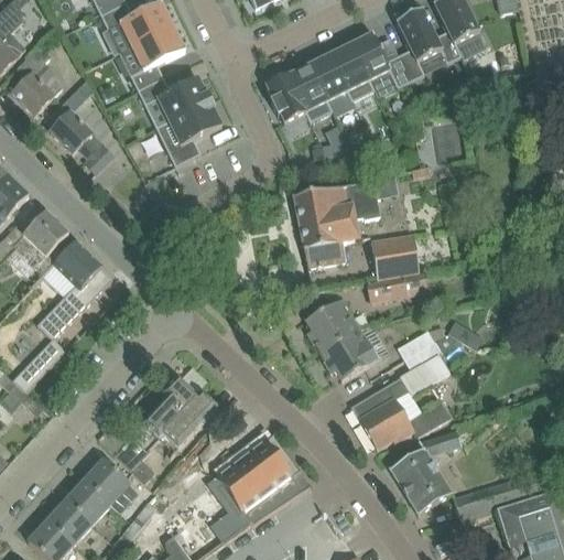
[(15,58),(25,49),(10,33),(22,22),(22,10),(19,7),(24,0),(12,0),(0,12),(0,76),(17,60),(15,58)]
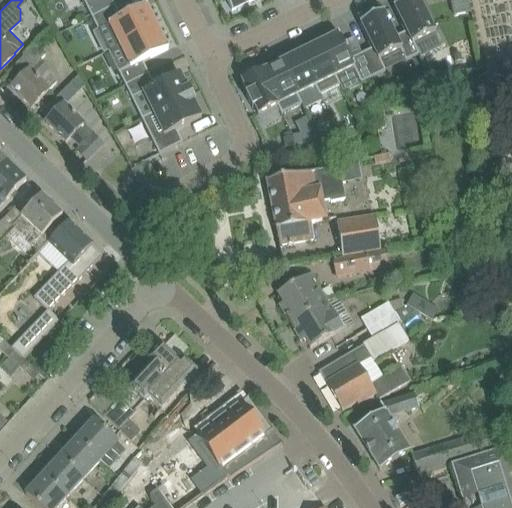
[(83,0),(91,14),(115,2),(114,2),(113,0),(83,0)]
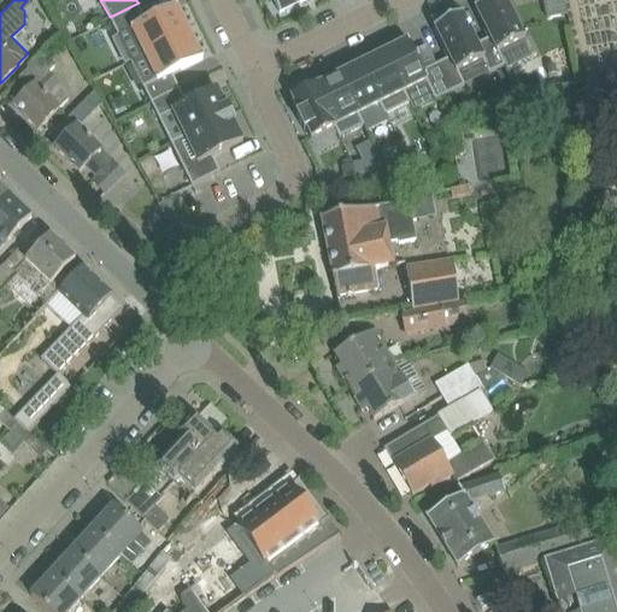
[(483,0),(475,5),(489,35),(476,41),(475,41),(482,57),(483,57),(488,70),(489,70),(491,69),(505,62),(506,65),(533,52),(524,36),(506,0),(483,0)]
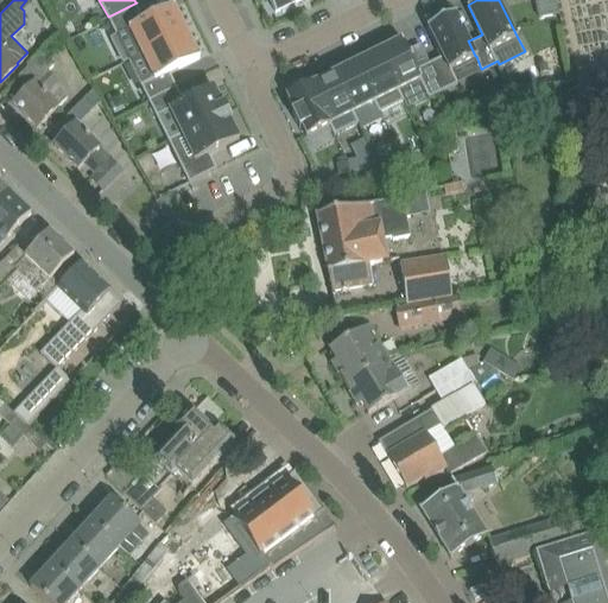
[(137,2),(108,17),(115,33),(128,57),(140,51),(187,29),(173,2),(144,17),(137,2)]
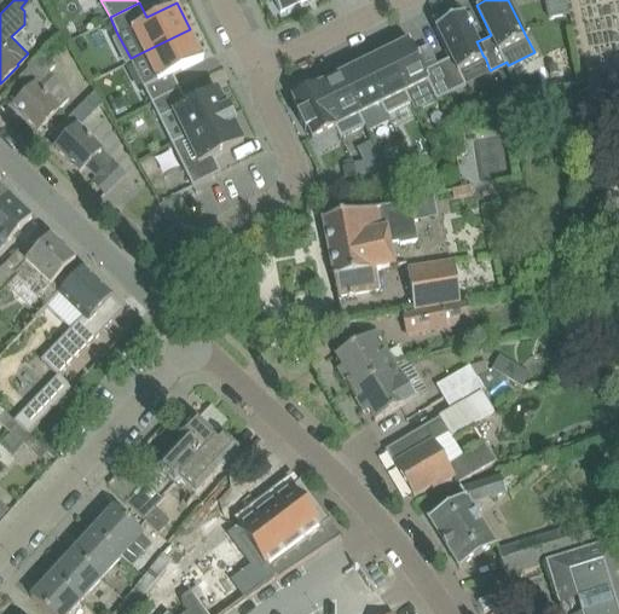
[(478,41),(463,11),(435,24),(450,54),(437,62),(451,91),(466,84),(460,69),(484,57),(476,41),(478,41)]
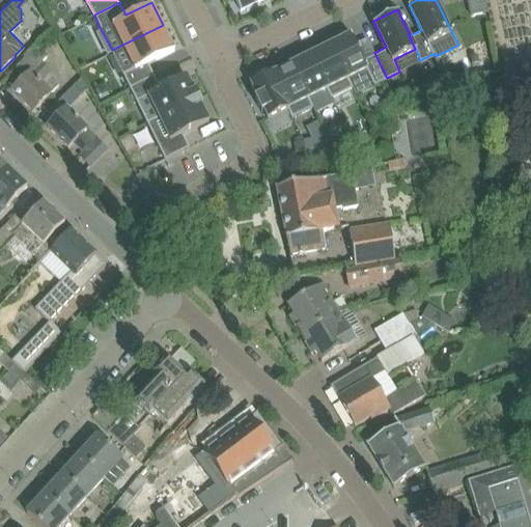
[(134,66),(122,72),(130,86),(154,74),(147,61),(174,48),(163,25),(122,45),(134,66)]
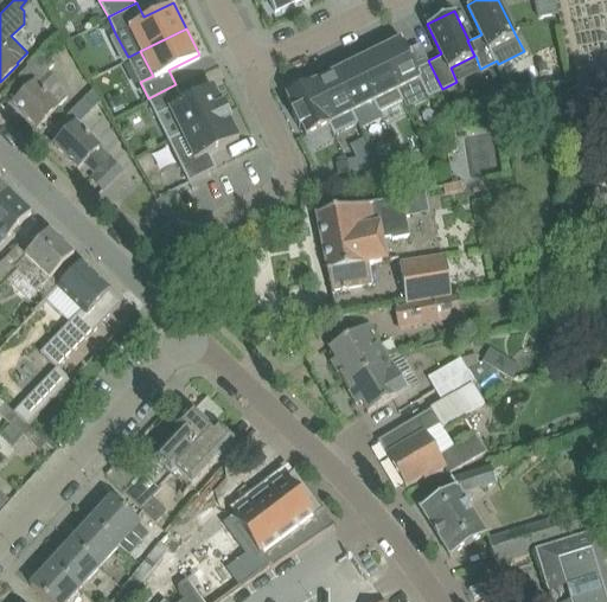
[(377,49),(397,88),(402,98),(403,98),(398,88),(419,77),(428,96),(442,89),(428,61),(415,66),(401,37),(378,47),(377,49)]
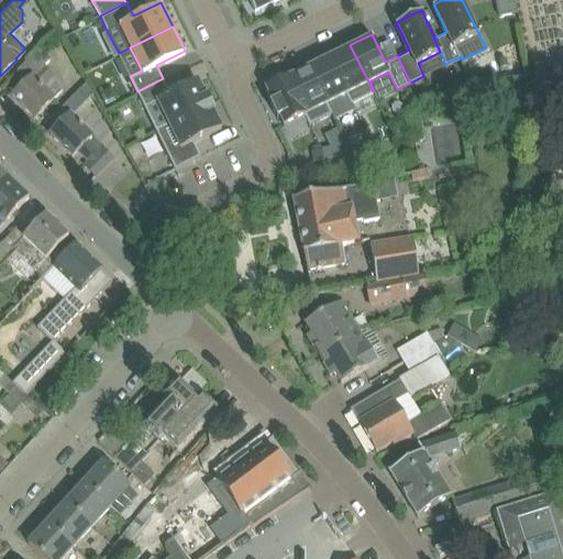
[(350,45),(329,55),(348,92),(352,102),(373,91),(368,81),(350,45)]
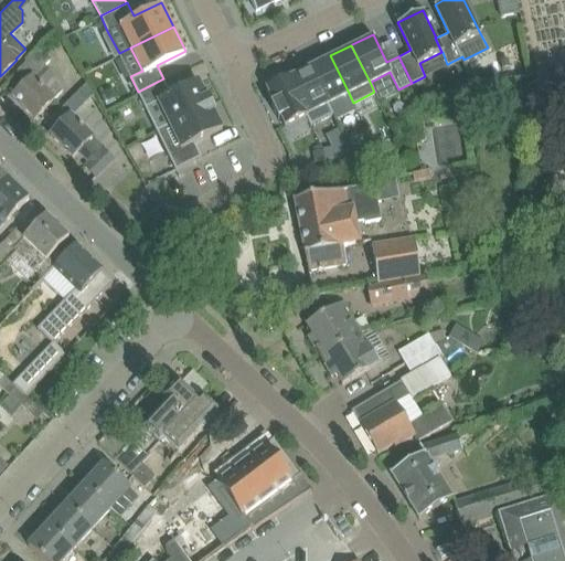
[(54,73),(44,64),(51,56),(40,46),(18,67),(28,77),(12,93),(34,116),(54,96),(42,85),(54,73)]
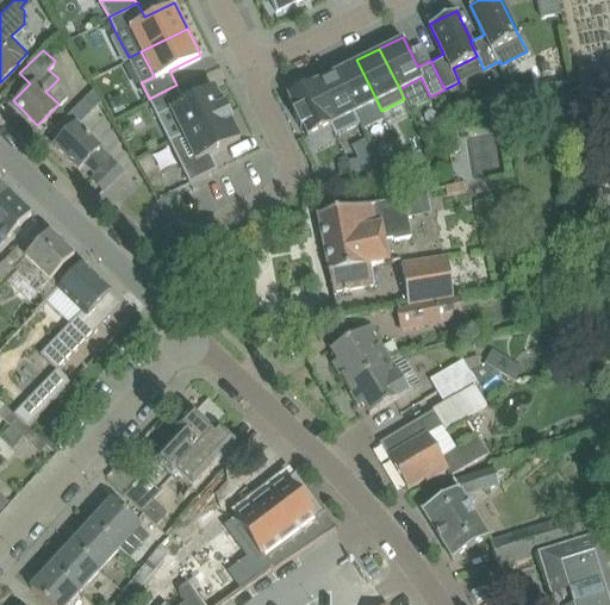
[(335,70),(334,72),(359,122),(362,128),(385,117),(381,111),(377,100),(356,60),(355,61),(335,70)]
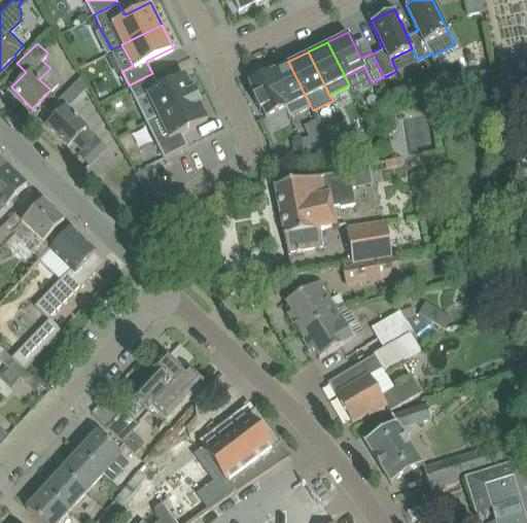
[(270,70),(269,70),(286,106),(290,115),(291,114),(310,105),(288,62),(270,71),(270,70)]
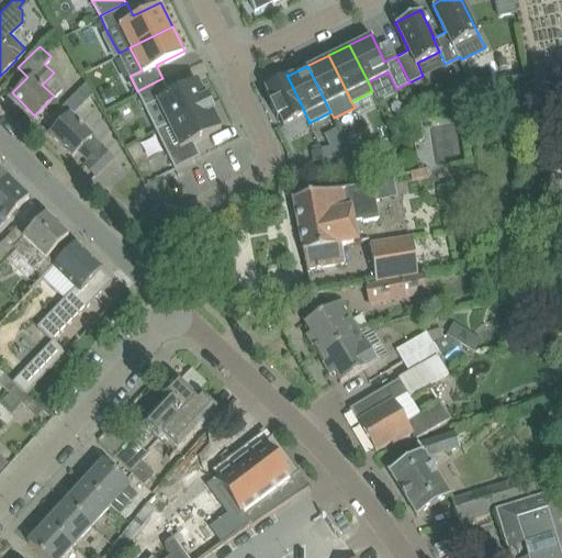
[(276,80),(265,86),(272,101),(270,102),(277,116),(279,115),(283,124),(304,114),(308,123),(310,123),(305,113),(287,75),(276,80)]
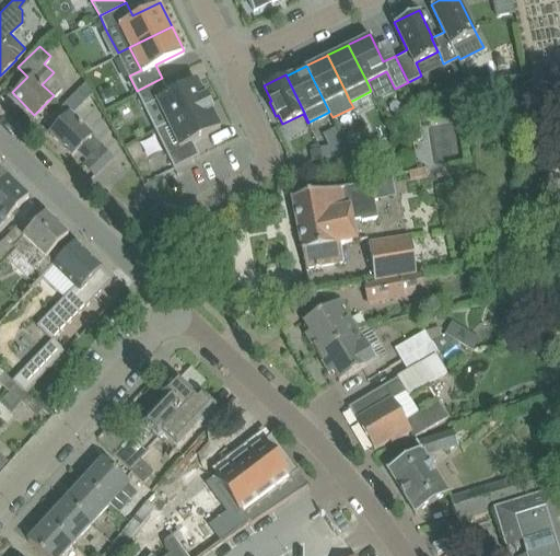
[(162,78),(137,91),(144,105),(156,99),(167,122),(210,101),(207,93),(205,94),(196,78),(168,91),(162,78)]
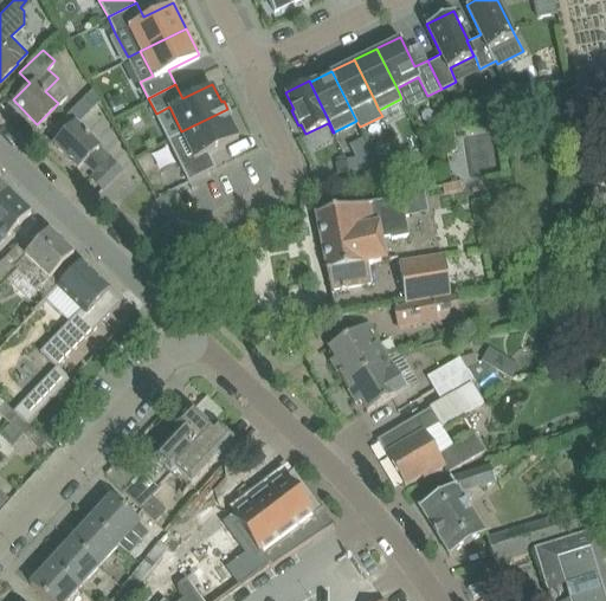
[(437,96),(432,103),(440,109),(445,101),(437,96)]
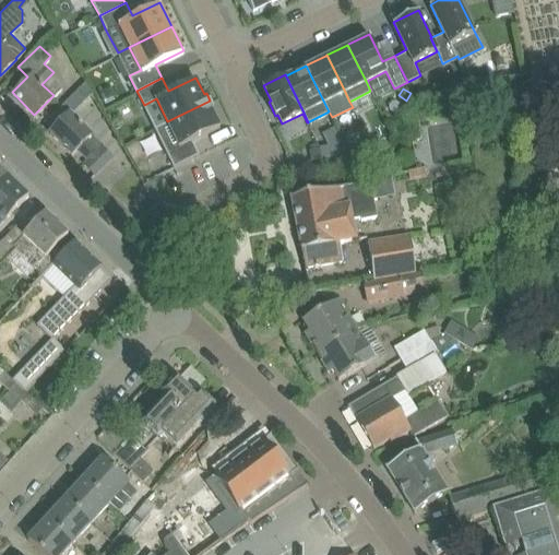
[(210,101),(167,121),(155,128),(166,151),(174,166),(199,153),(192,139),(219,126),(212,108),(213,108),(210,101)]
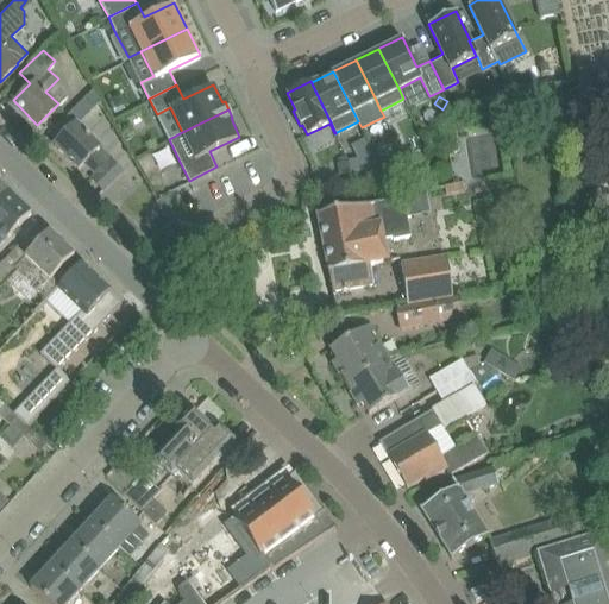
[(75,120),(74,120),(67,113),(50,130),(58,138),(55,142),(77,165),(82,161),(93,170),(88,175),(101,189),(124,168),(111,155),(107,159),(95,148),(99,144),(75,120)]
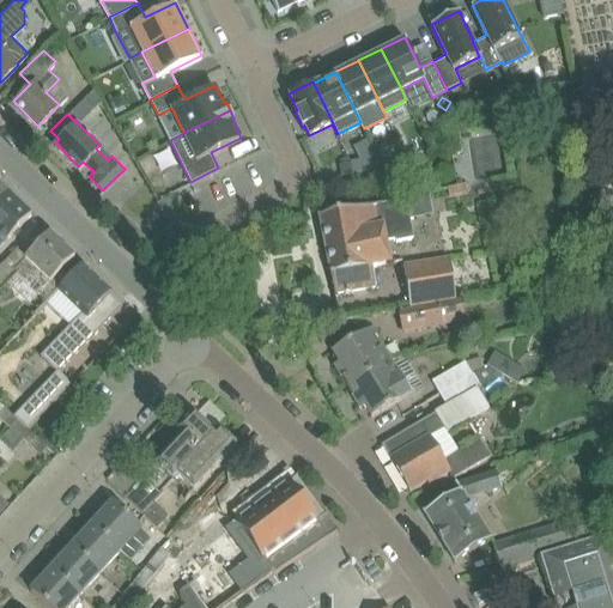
[(401,151),(389,153),(390,163),(402,160),(401,151)]
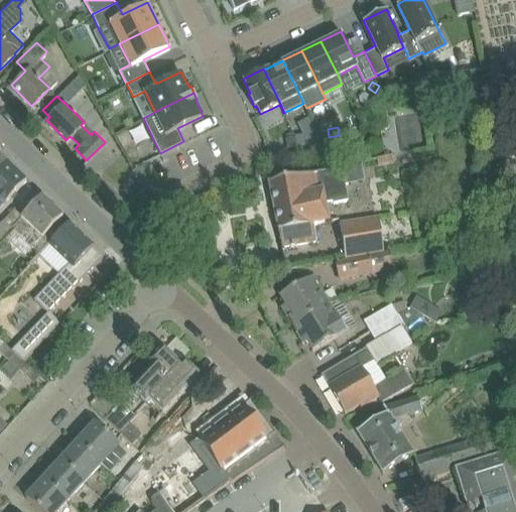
[(361,129),(348,131),(350,140),(362,137),(361,129)]
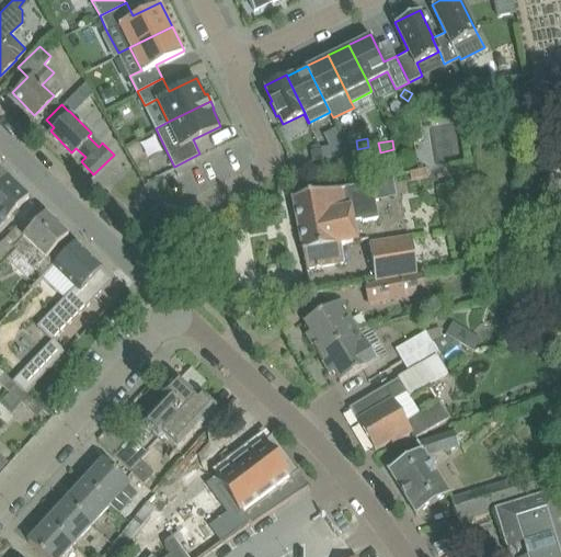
[(344,144),(332,146),(334,155),(346,151),(344,144)]
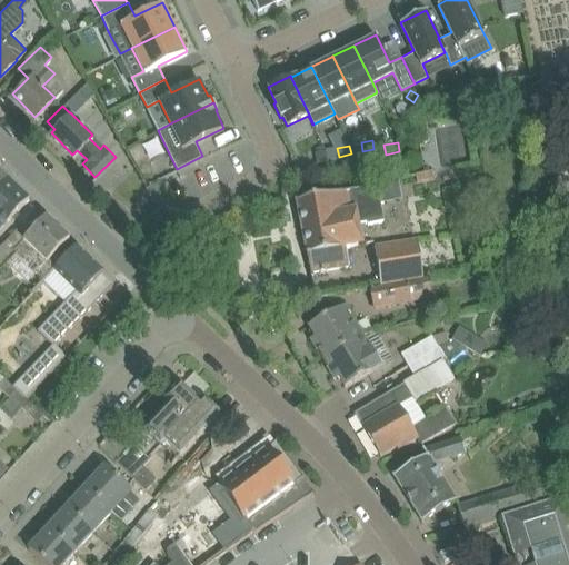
[(325,148),(315,150),(317,160),(327,159),(325,148)]
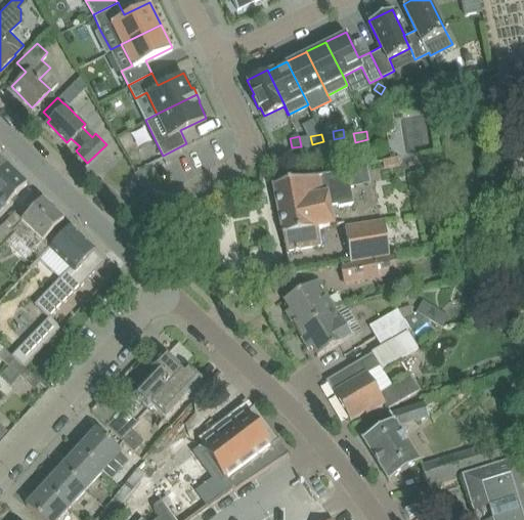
[(0,172),(9,163),(0,154),(0,172)]
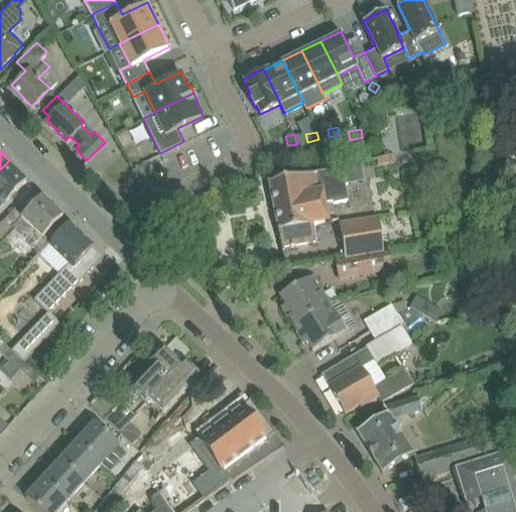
[(385,154),(379,155),(380,161),(390,160),(389,153),(385,154)]
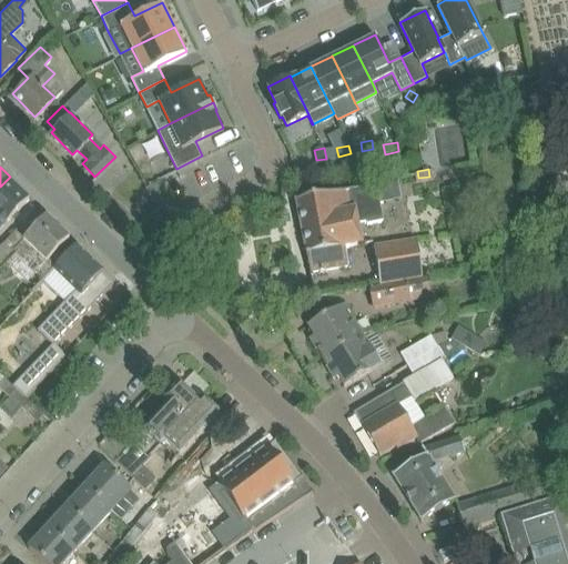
[(0,187),(0,225),(8,219),(30,197),(10,177),(0,187)]
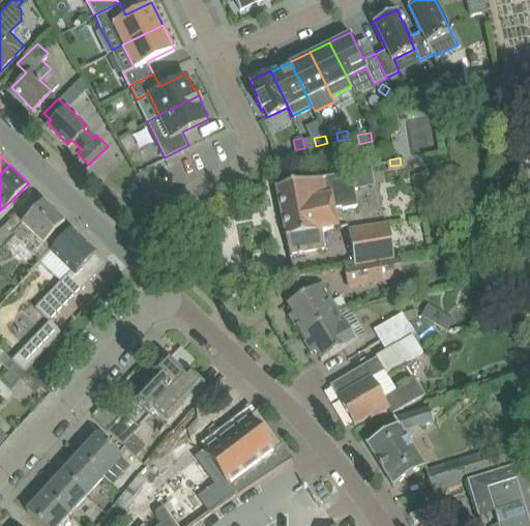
[(357,202),(354,186),(374,182),(371,167),(276,184),(276,186),(289,251),(324,243),(321,227),(335,224),(332,205),(343,203),(343,205),(357,202)]
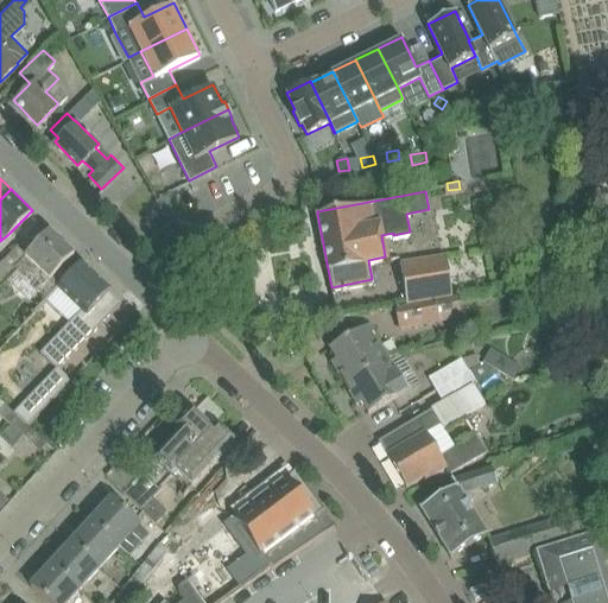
[(169,192),(156,200),(169,223),(178,211),(169,192)]
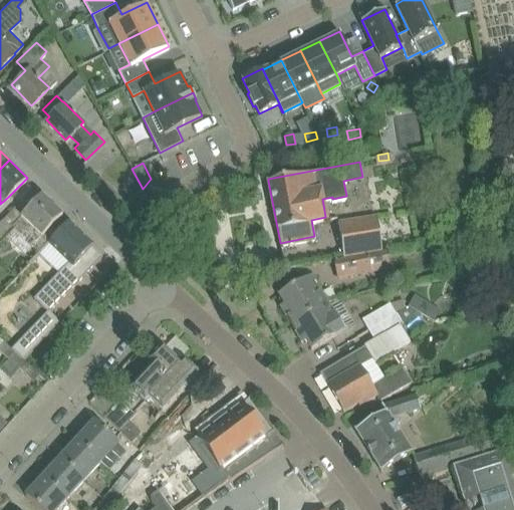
[(30,242),(38,251),(48,240),(62,225),(56,220),(62,213),(41,193),(11,224),(21,234),(25,229),(34,238),(30,242)]
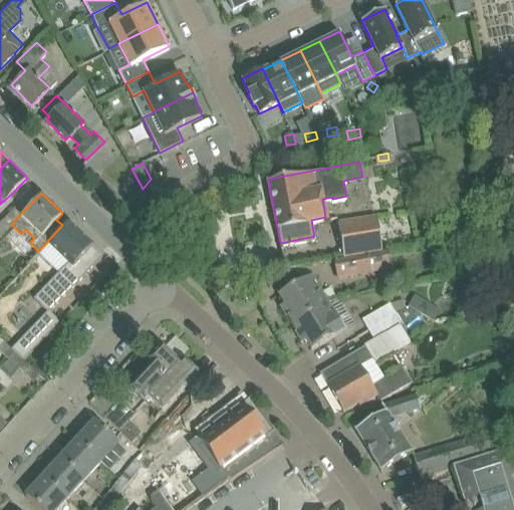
[(338,220),(343,254),(381,248),(376,214),(338,220)]
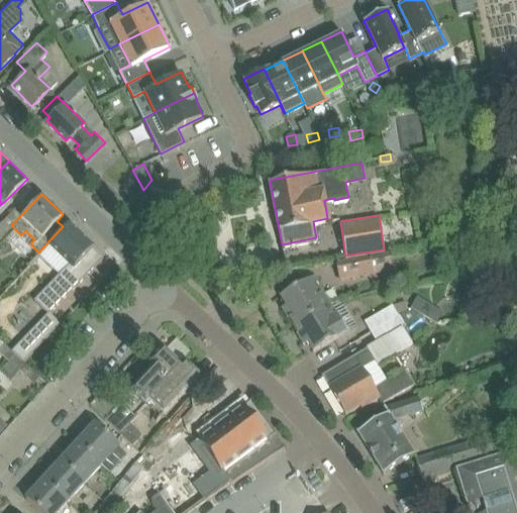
[(69,261),(34,297),(48,311),(84,275),(103,254),(92,244),(93,243),(69,220),(63,226),(48,241),(69,261)]
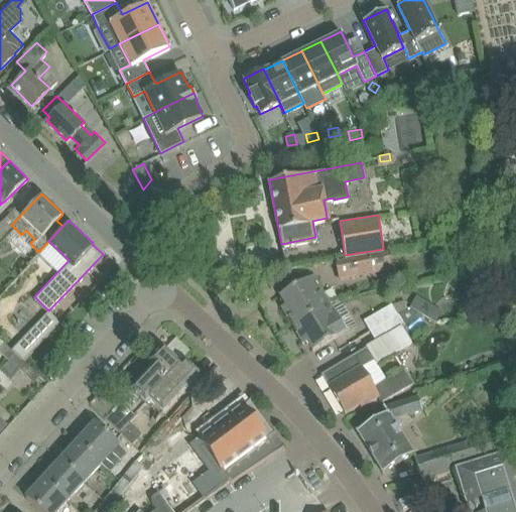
[(0,241),(11,231),(0,221),(0,241)]
